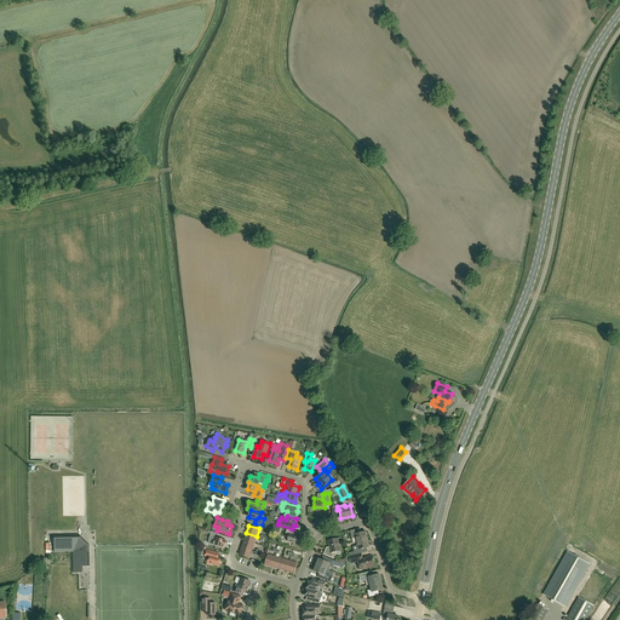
[(293,534),(294,530),(287,529),(285,537),(288,538),(287,541),(298,545),(300,537),(293,534)]
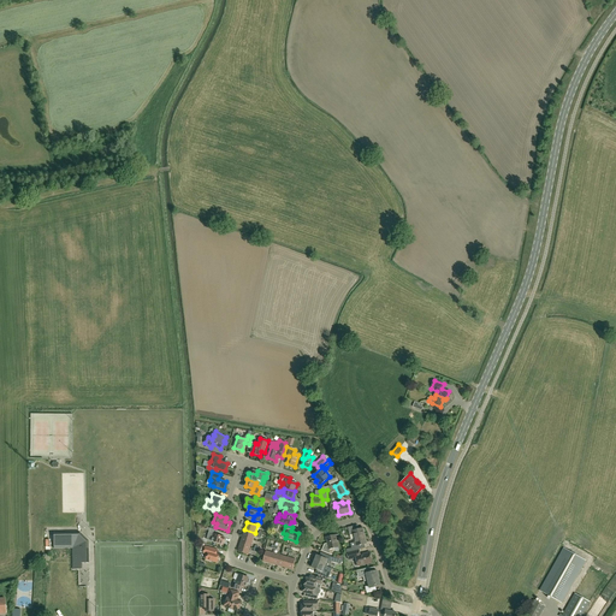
[(355,539),(355,538),(365,535),(362,528),(356,529),(355,526),(348,527),(350,535),(350,537),(350,539),(351,539),(355,539)]
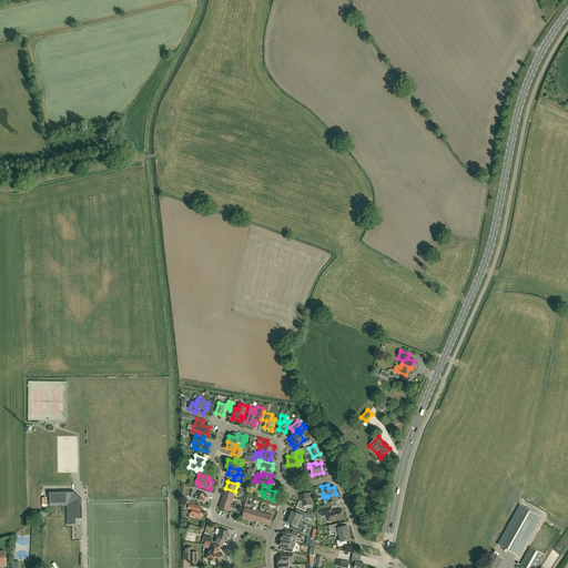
[(192,494),(191,498),(194,499),(195,498),(205,501),(208,496),(200,493),(201,489),(194,487),(191,486),(191,488),(193,489),(192,494)]
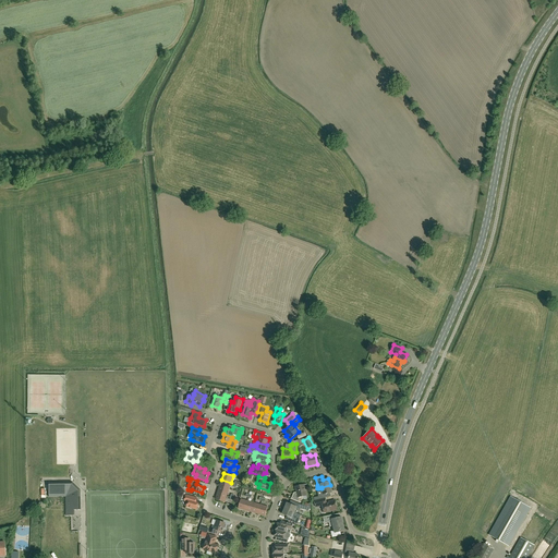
[(229,489),(231,483),(221,480),(219,486),(229,489)]
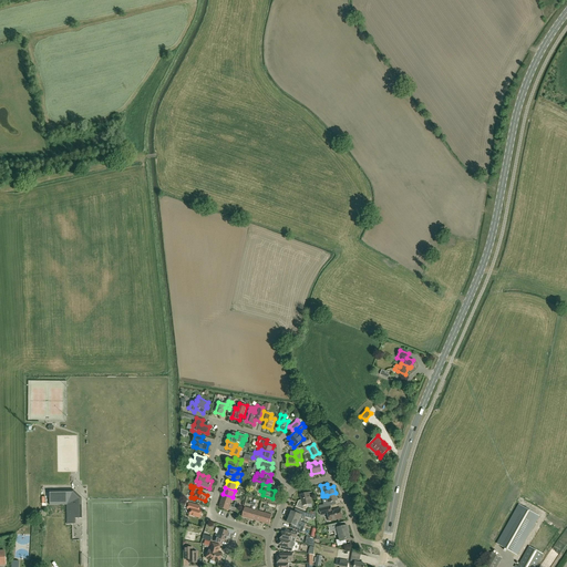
[(49,491),(49,505),(66,505),(66,524),(75,524),(75,518),(82,518),(81,497),(73,490),(49,491)]
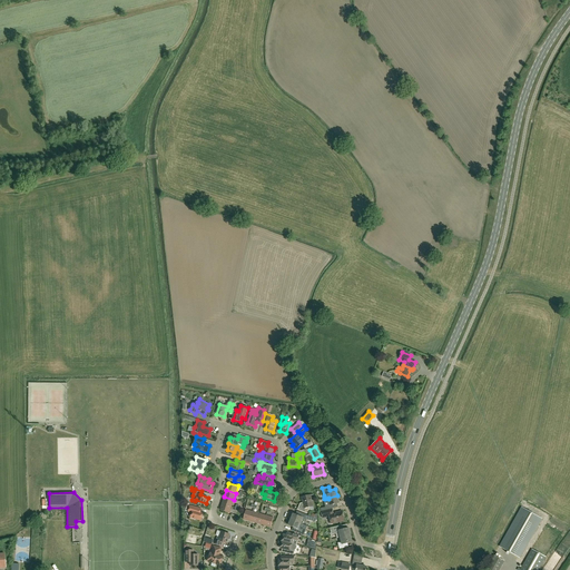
[(302,498),(303,502),(301,503),(297,510),(307,513),(310,509),(308,508),(313,507),(311,495),(302,498)]
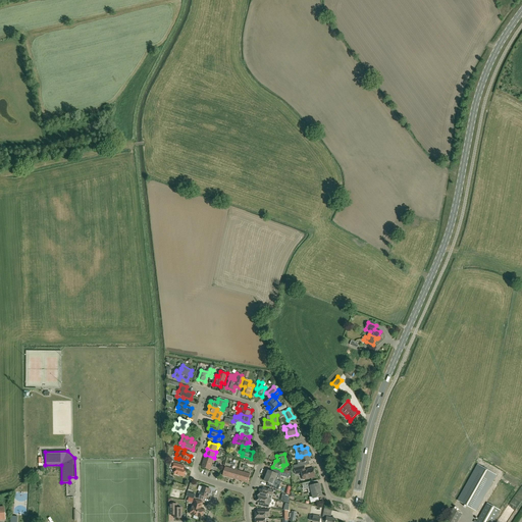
[(301,456),(301,457),(302,460),(297,461),(299,467),(304,466),(306,465),(305,462),(310,461),(309,454),(301,456)]
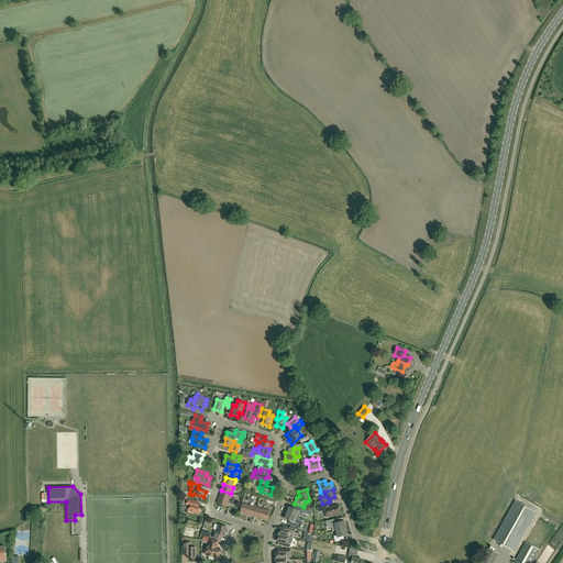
[(221,490),(220,497),(229,500),(231,494),(221,490)]
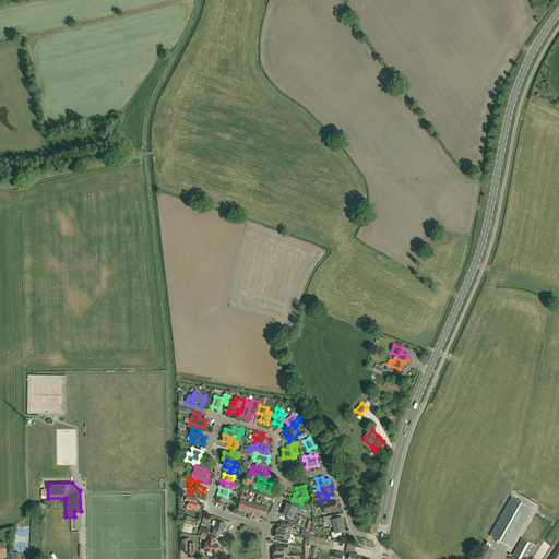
[(225,503),(227,497),(218,494),(216,500),(225,503)]
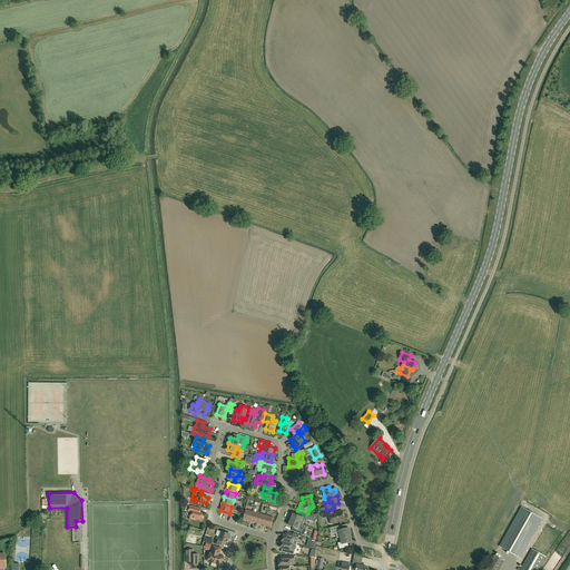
[(203,513),(200,512),(202,509),(190,505),(188,512),(189,512),(188,517),(190,517),(190,518),(200,521),(202,518),(203,517),(204,516),(203,514),(203,513)]
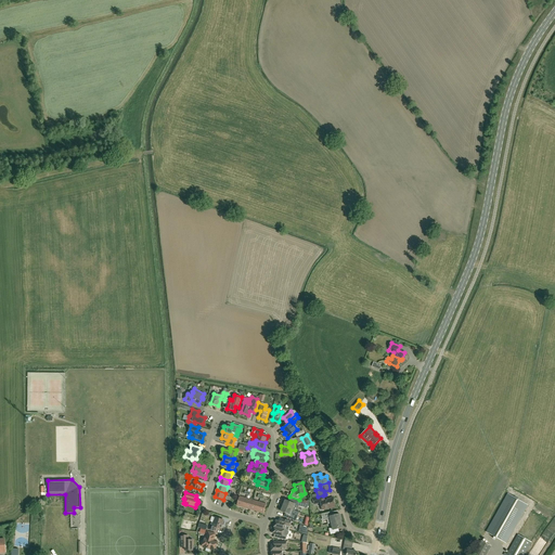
[(486,532),(506,543),(528,505),(507,493),(486,532)]
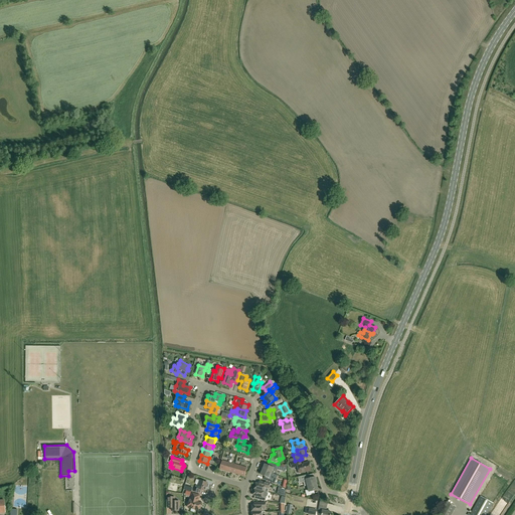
[(301,464),(300,460),(295,461),(290,462),(292,468),(298,467),(299,473),(311,471),(309,462),(301,464)]
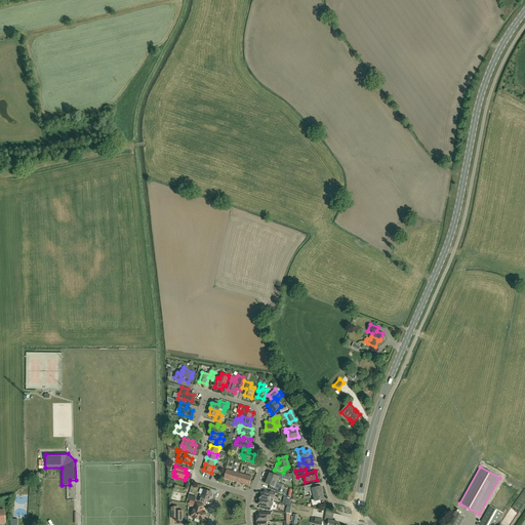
[(224,478),(231,480),(233,472),(227,470),(224,478)]
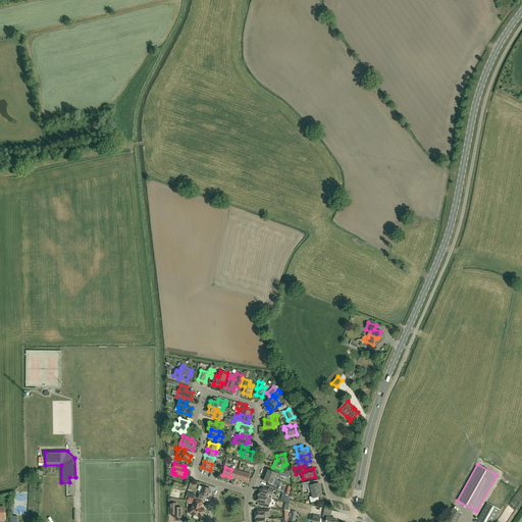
[(238,470),(231,469),(229,477),(236,479),(238,470)]
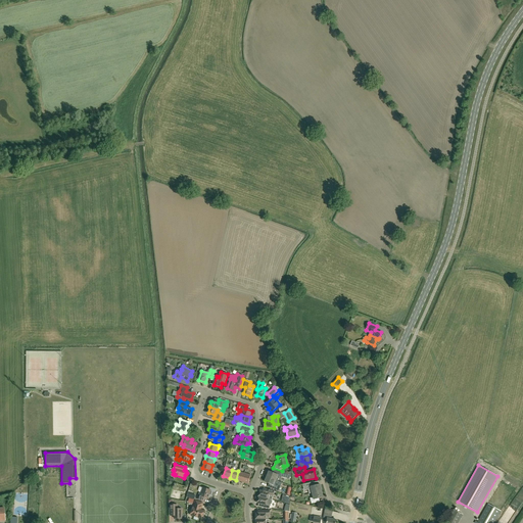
[(236,480),(242,482),(244,473),(238,471),(236,480)]
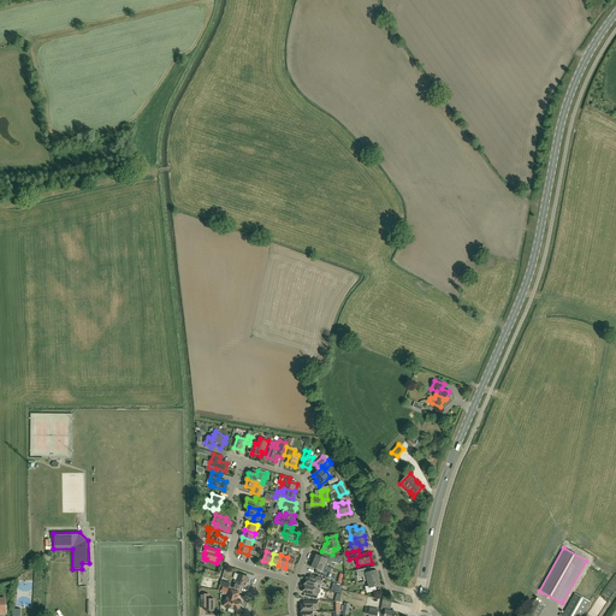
[(335,556),(333,557),(326,555),(324,558),(317,555),(314,562),(327,567),(329,563),(331,564),(332,562),(342,564),(343,560),(335,556)]
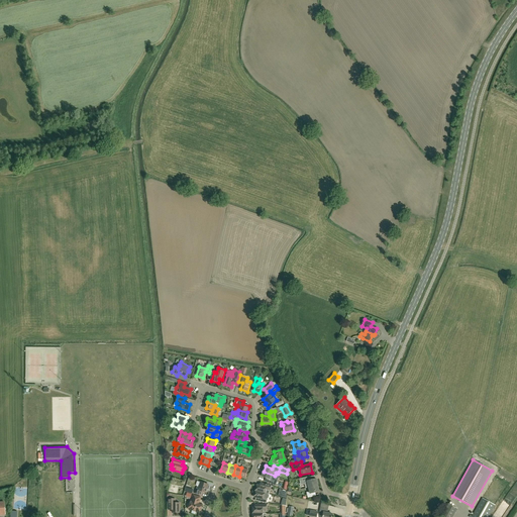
[(248,470),(241,468),(239,477),(245,479),(248,470)]
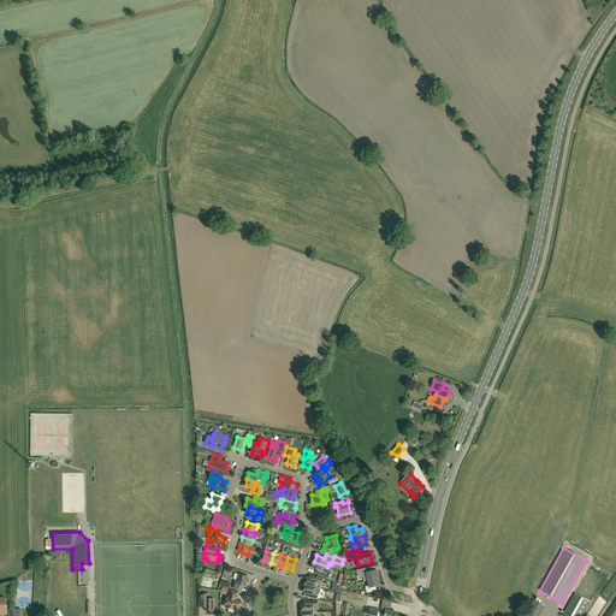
[(326,570),(327,567),(314,562),(312,568),(324,573),(321,576),(329,579),(330,575),(327,574),(329,572),(326,570)]
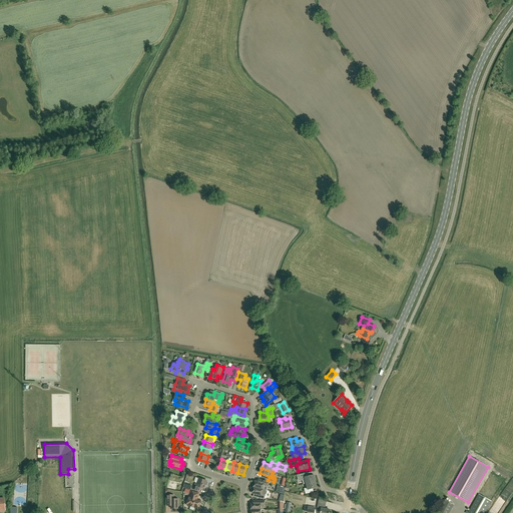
[(307,484),(316,482),(314,475),(308,477),(308,473),(298,476),(299,481),(303,480),(304,484),(307,484)]
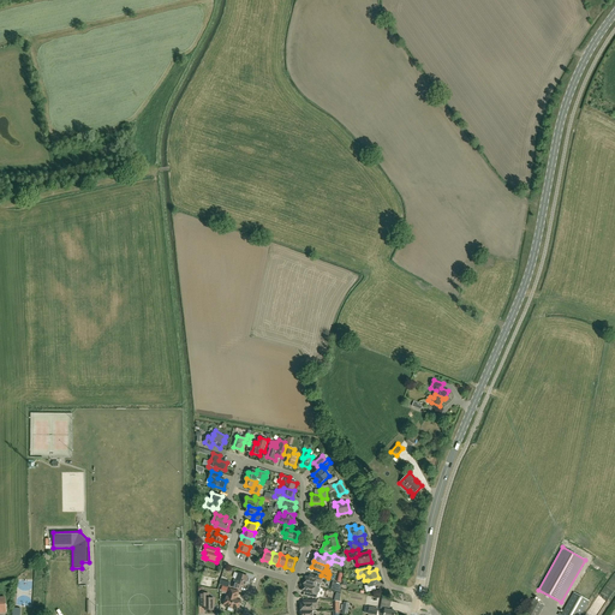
[(234,579),(237,579),(237,580),(234,580),(232,587),(240,590),(242,585),(245,586),(246,581),(248,583),(249,578),(248,578),(249,577),(234,572),(233,577),(234,578),(234,579)]
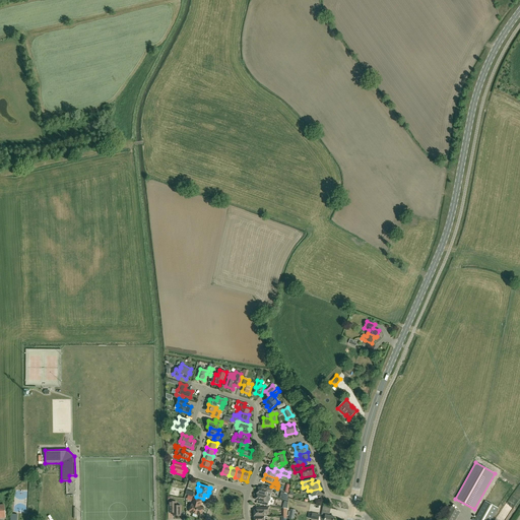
[(259,488),(257,494),(266,497),(266,496),(270,497),(272,489),(262,485),(262,489),(259,488)]
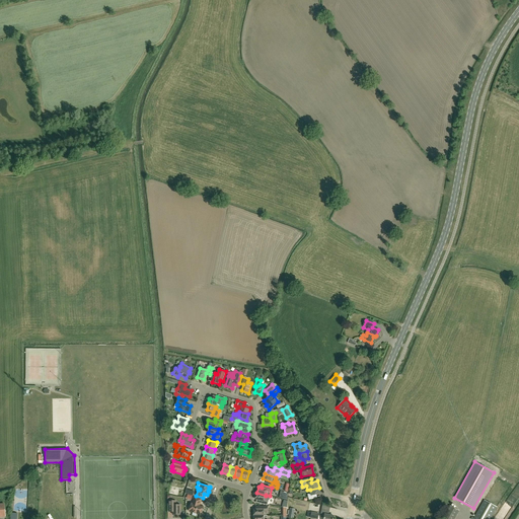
[(319,488),(310,490),(310,494),(307,495),(309,500),(315,499),(314,495),(320,494),(319,488)]
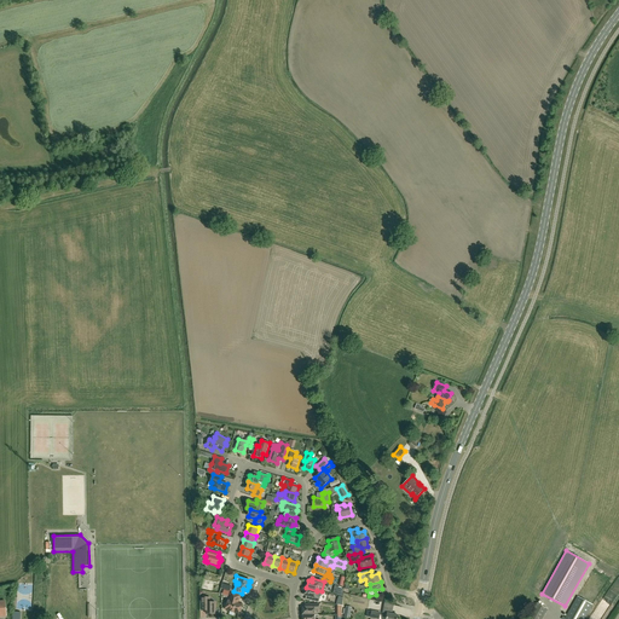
[(322,591),(317,590),(317,591),(306,588),(305,595),(311,597),(311,600),(319,602),(320,596),(322,596),(323,594),(322,591)]
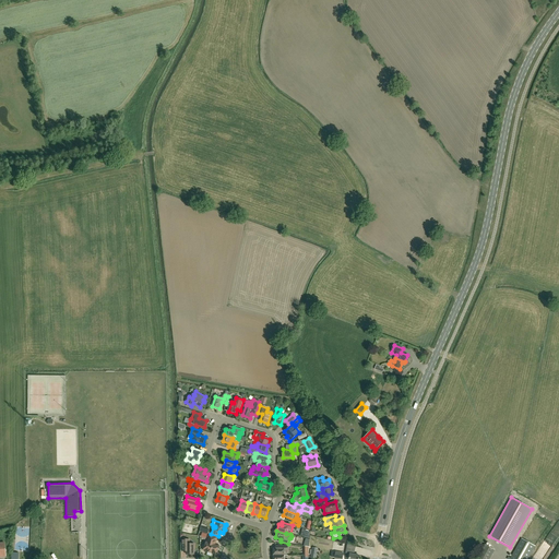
[(218,549),(218,548),(218,546),(215,545),(217,538),(210,536),(207,543),(206,543),(204,550),(216,555),(217,552),(218,551),(218,549)]
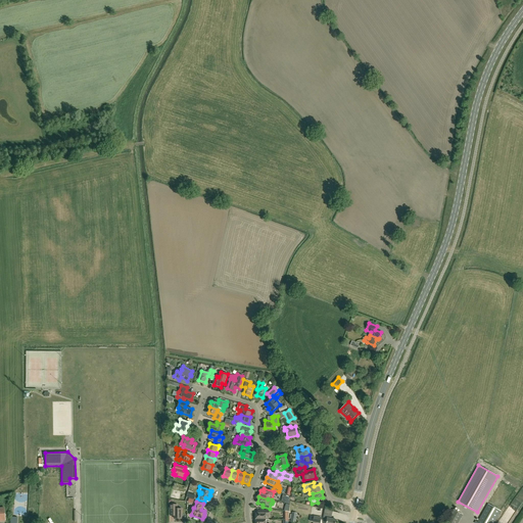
[(493,522),(501,511),(488,504),(477,522),(493,522)]
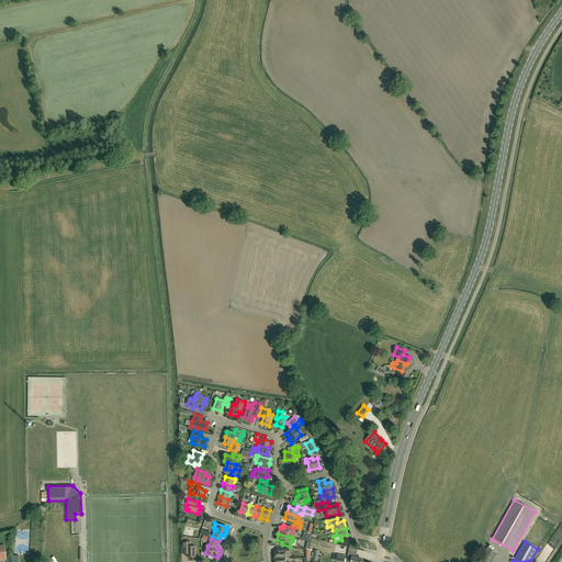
[(183,542),(183,554),(188,554),(188,558),(195,558),(195,547),(190,547),(190,542),(183,542)]
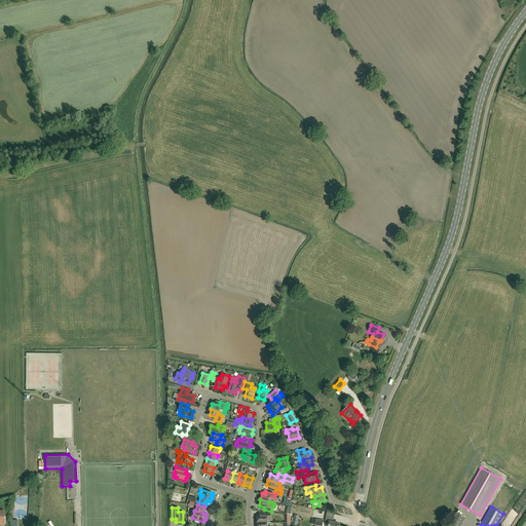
[(258,522),(258,523),(267,523),(267,519),(271,519),(271,514),(259,514),(259,517),(258,517),(258,519),(257,519),(257,522),(258,522)]
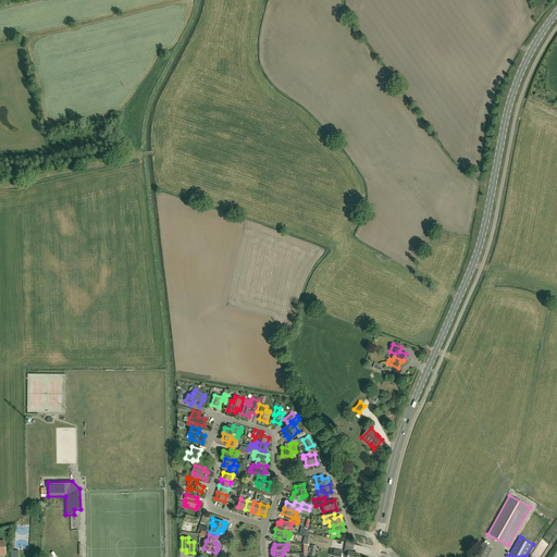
[(358,556),(359,555),(353,554),(354,547),(346,546),(345,551),(344,555),(348,555),(347,556),(358,556)]
